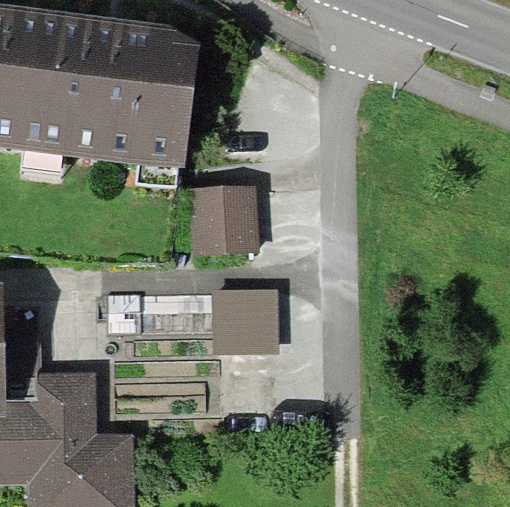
[(201,36),(0,9),(0,140),(184,164),(201,36)]
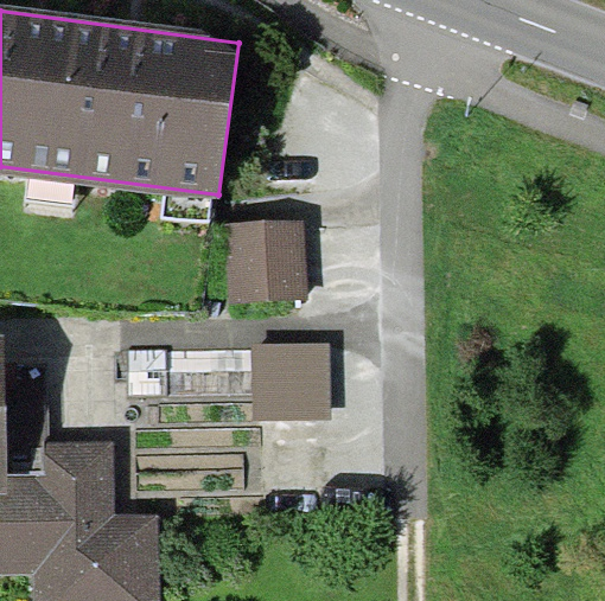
[(301,231),(223,232),(224,299),(301,299),(301,231)]
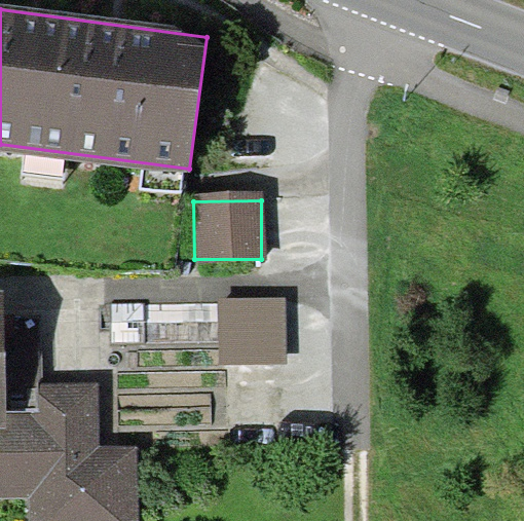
[(0,489),(36,489),(36,520),(131,520),(129,446),(91,446),(90,398),(5,399),(4,302),(0,301),(0,489)]
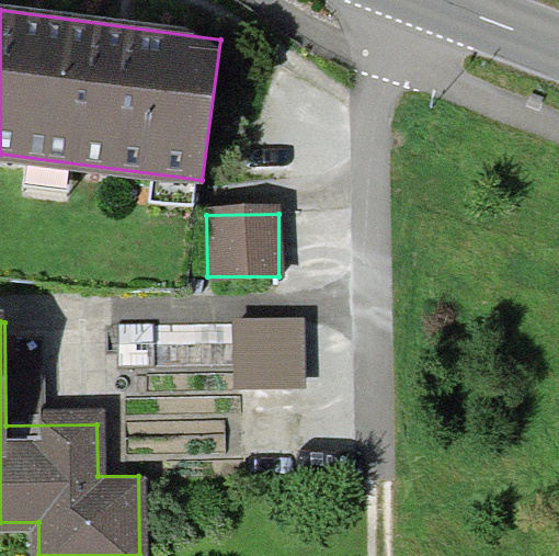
[(293,322),(235,324),(235,367),(235,388),(294,388),(293,322)]
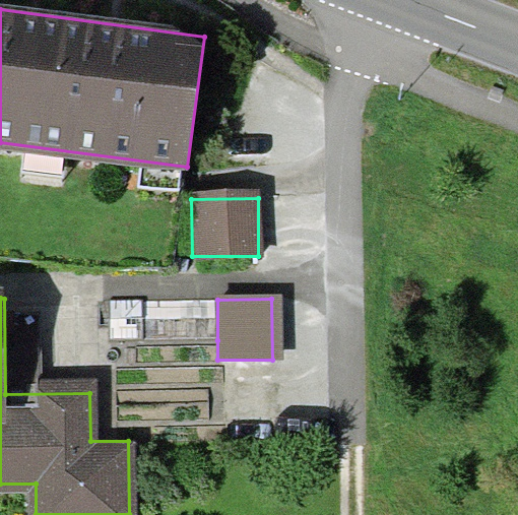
[(107,341),(217,340),(217,300),(107,301),(107,341)]
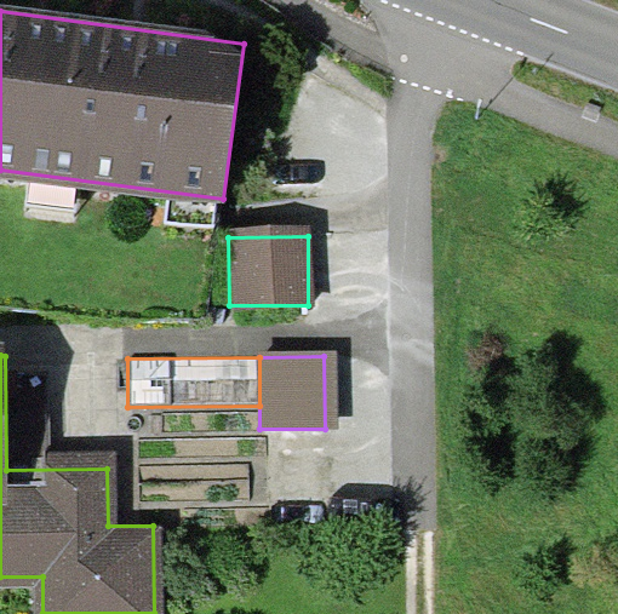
All buildings are outlined.
